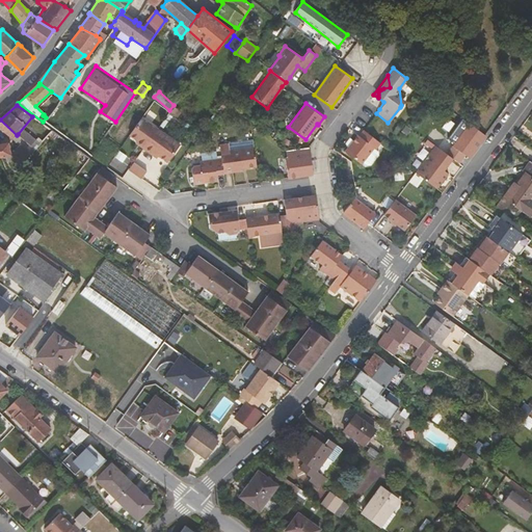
[(144,118),(132,136),(144,145),(158,128),(144,118)]
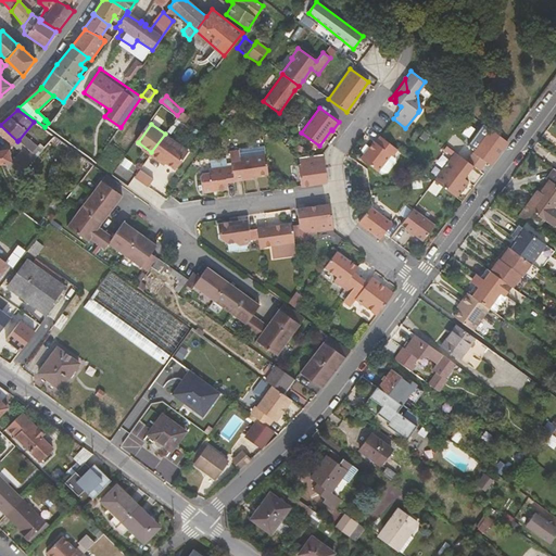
[(17,141),(0,125),(0,135),(12,146),(14,142),(24,151),(25,152),(27,149),(19,140),(17,141)]
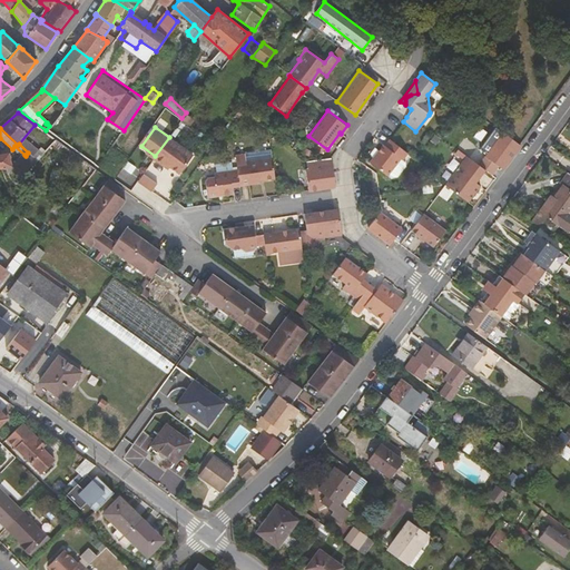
[(485,156),(499,166),(502,169),(520,145),(503,131),(502,133),(485,156)]
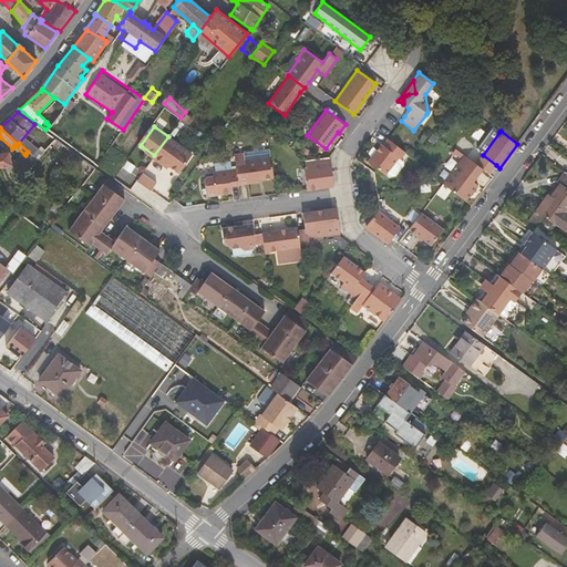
[(154,155),(153,157),(162,164),(164,162),(178,172),(192,153),(168,136),(154,155)]
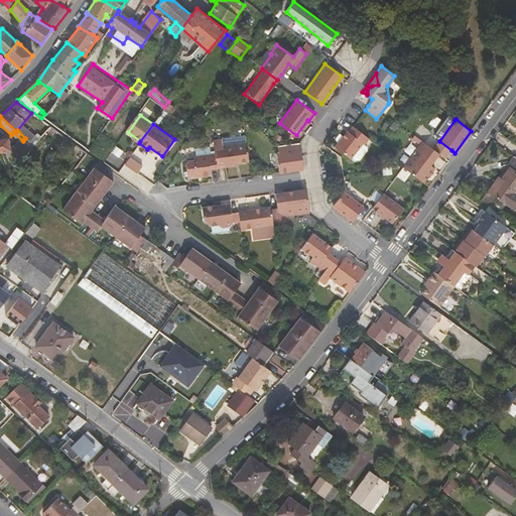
[(337,142),(334,146),(350,158),(351,157),(356,160),(358,160),(367,149),(366,146),(363,144),(368,138),(352,126),(348,132),(346,131),(342,137),(338,134),(333,140),(337,142)]
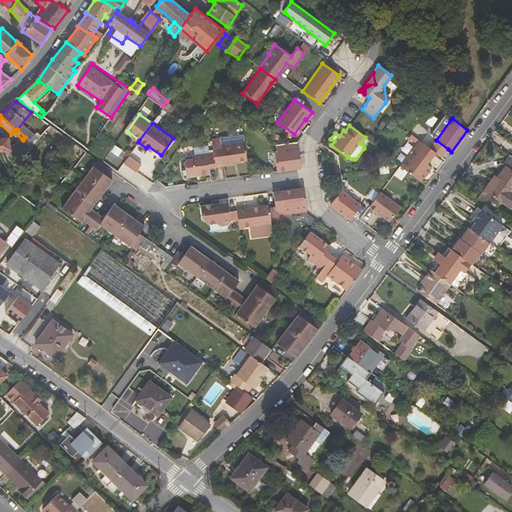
[(242,133),(219,136),(220,144),(244,140),(242,133)]
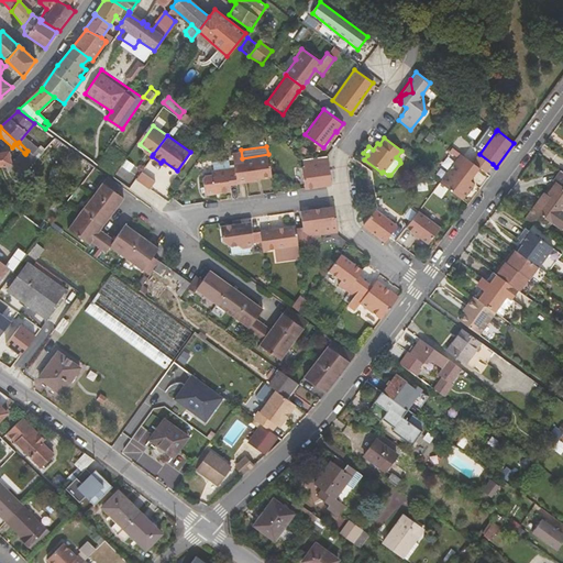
[(242,158),(241,150),(232,152),(234,165),(236,183),(254,179),(254,177),(271,175),(268,154),(242,158)]
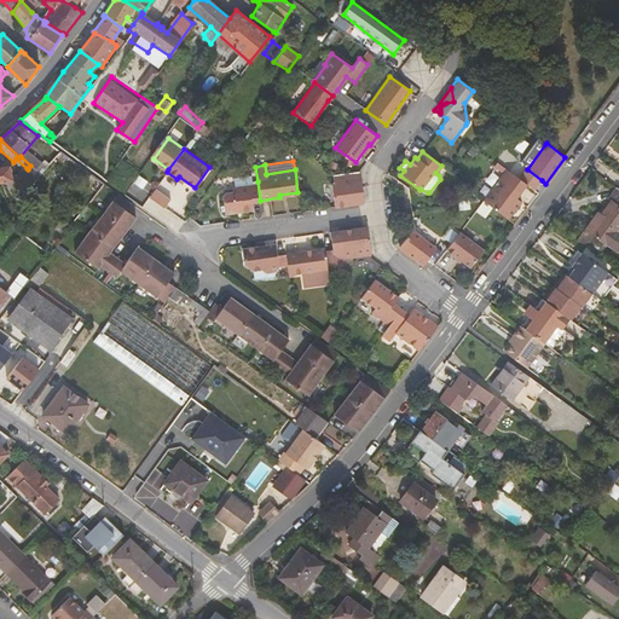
[(28,169),(27,168),(16,180),(18,180),(11,189),(21,197),(41,174),(40,173),(30,166),(28,169)]
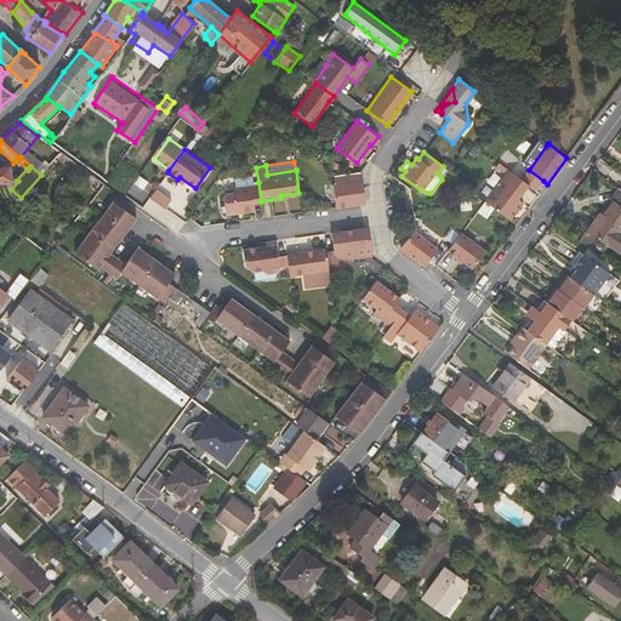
[(0,183),(3,183),(12,182),(9,169),(0,170),(0,183)]
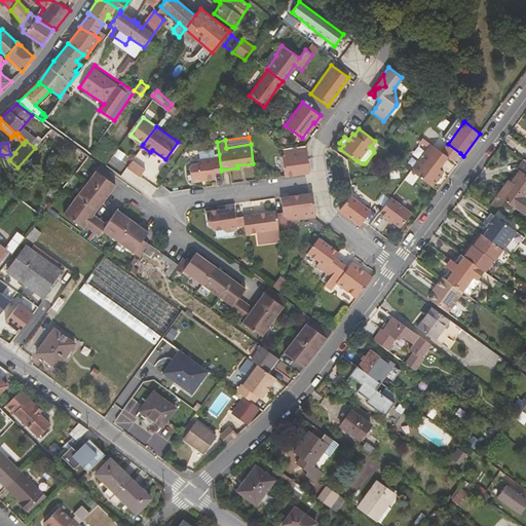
[(442,152),(429,143),(411,167),(410,171),(431,186),(442,171),(438,167),(447,156),(442,152)]
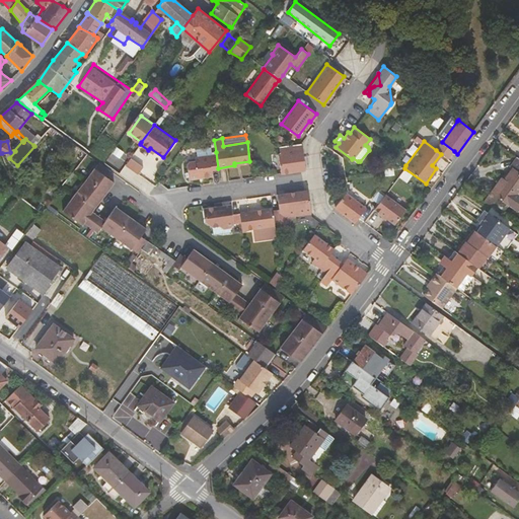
[(282,153),(281,154),(283,172),(305,169),(301,142),(282,145),(282,153)]
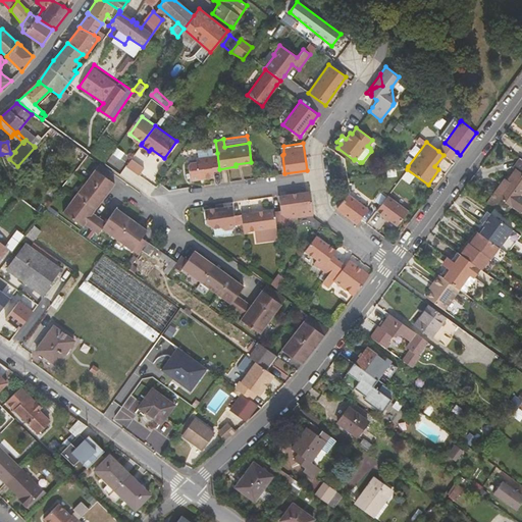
[(444,155),(451,160),(457,152),(445,143),(438,151),(444,155)]
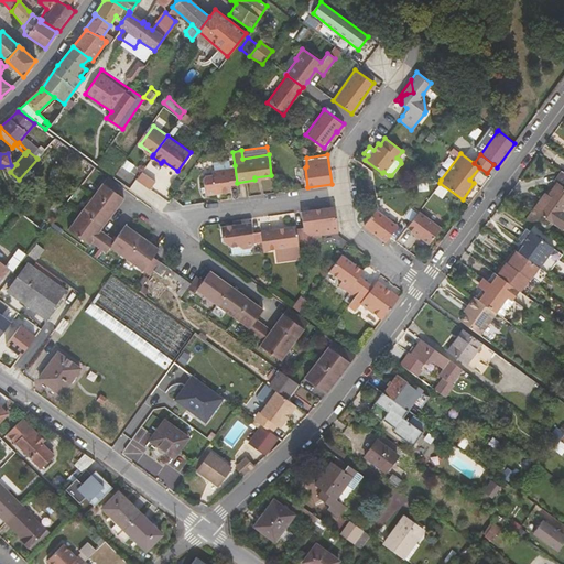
[(212,169),(213,173),(205,174),(203,177),(205,194),(230,191),(229,184),(237,183),(235,165),(228,166),(227,159),(210,161),(212,169)]
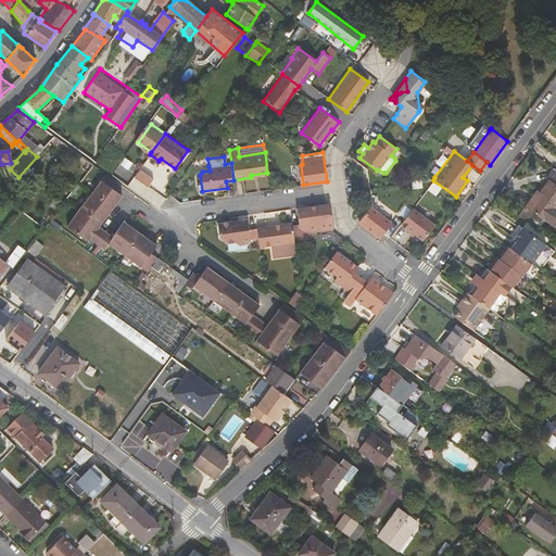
[(139,169),(134,178),(147,188),(152,179),(139,169)]
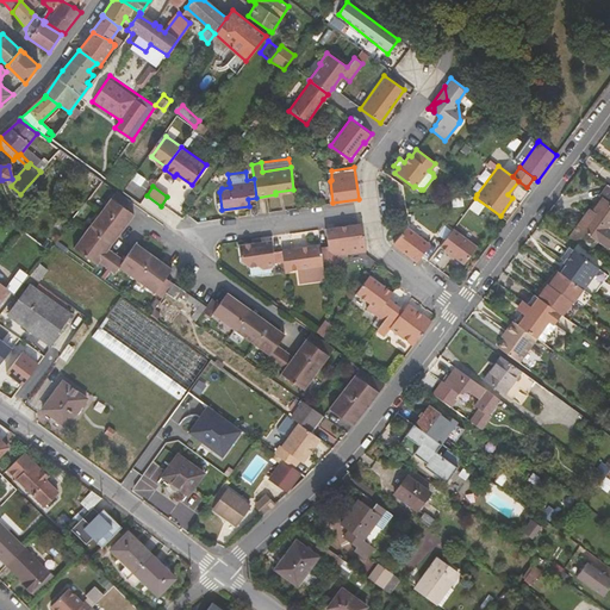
[(586,213),(578,226),(608,248),(609,244),(609,230),(608,230),(609,226),(609,187),(592,213),(590,216),(586,213)]
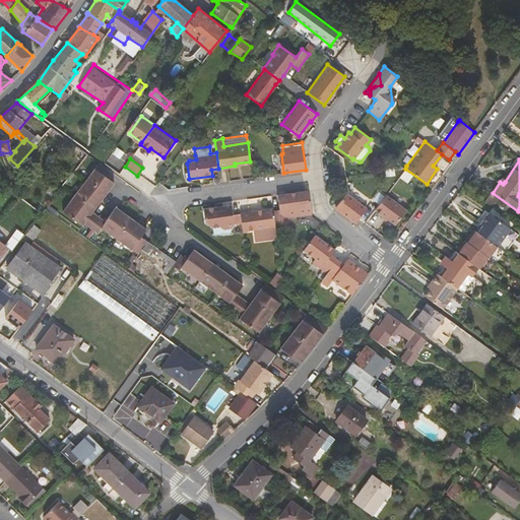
[(111,172),(100,163),(86,181),(106,195),(114,183),(107,178),(111,172)]
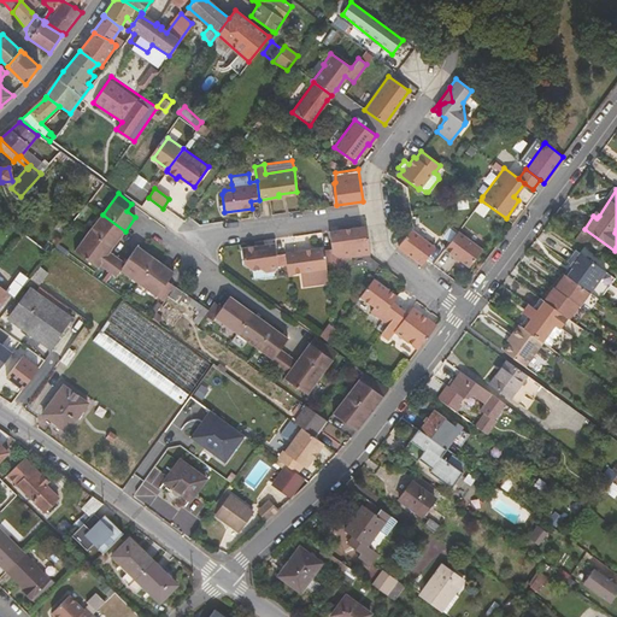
[(125,231),(103,215),(92,227),(115,244),(125,231)]
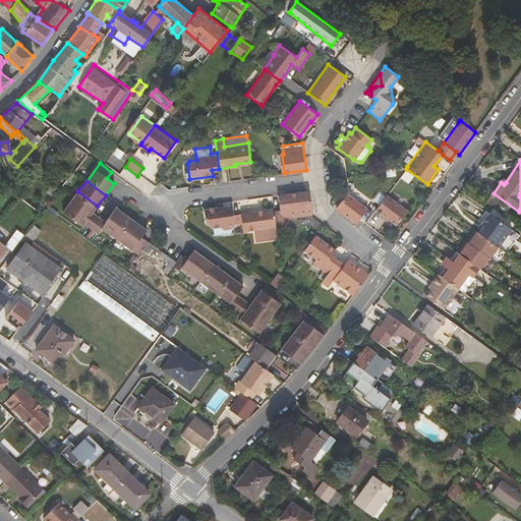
[(309,190),(278,194),(280,210),(281,219),(289,218),(312,214),(309,190)]
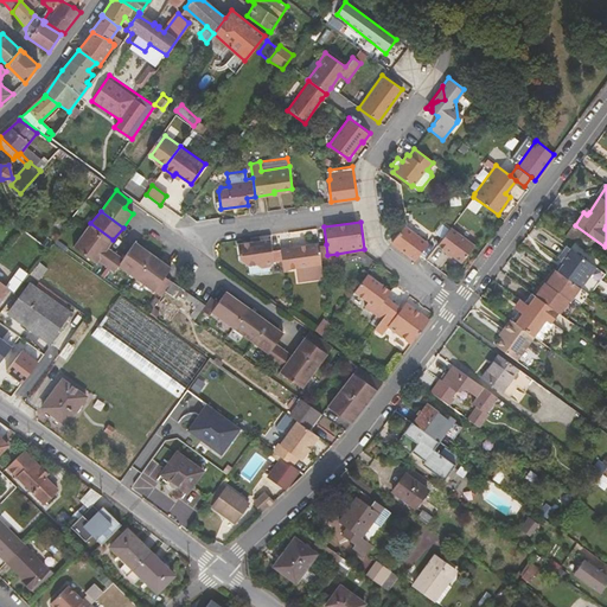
[(454,222),(438,244),(461,261),(474,243),(458,231),(460,227),(454,222)]
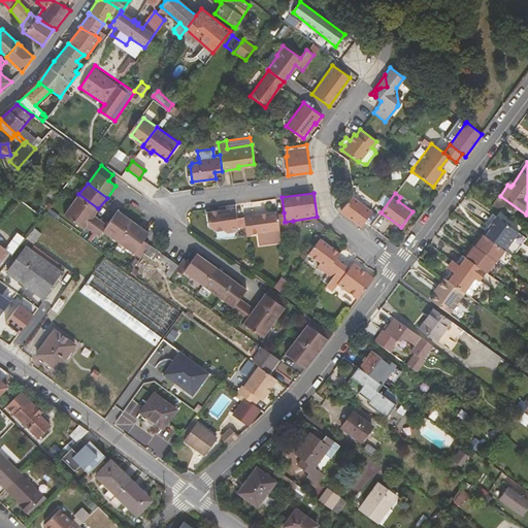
[(98,208),(78,194),(75,198),(94,213),(98,208)]
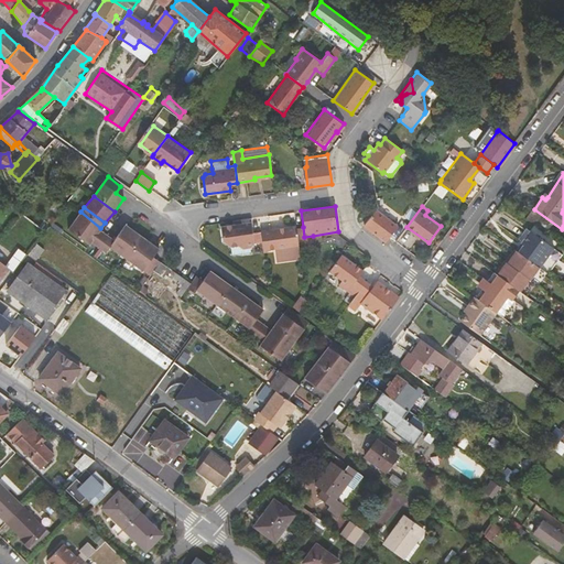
[(384,241),(389,236),(398,224),(376,209),(364,226),(384,241)]
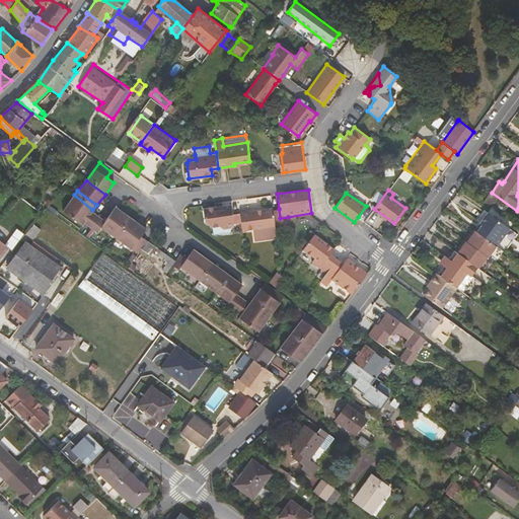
[(92,210),(74,195),(61,208),(81,225),(83,222),(90,227),(97,217),(90,212),(92,210)]
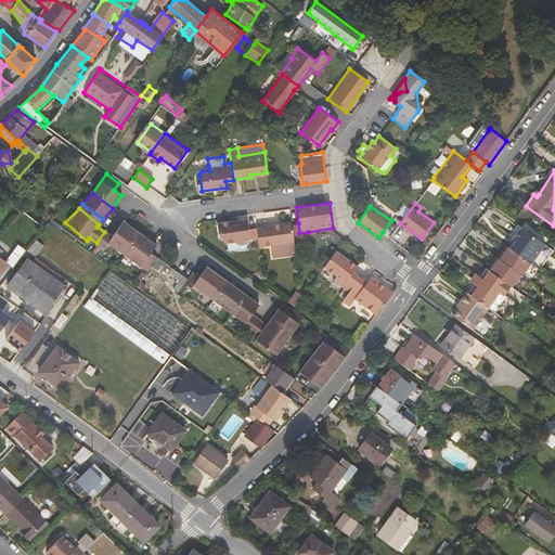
[(230,222),(217,224),(220,243),(226,248),(227,255),(246,253),(245,244),(249,240),(248,231),(246,220),(240,221),(240,216),(230,217),(230,222)]
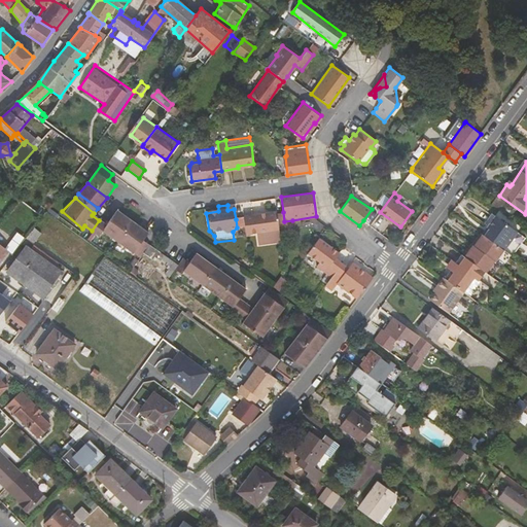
[(116,210),(111,217),(127,229),(132,221),(116,210)]
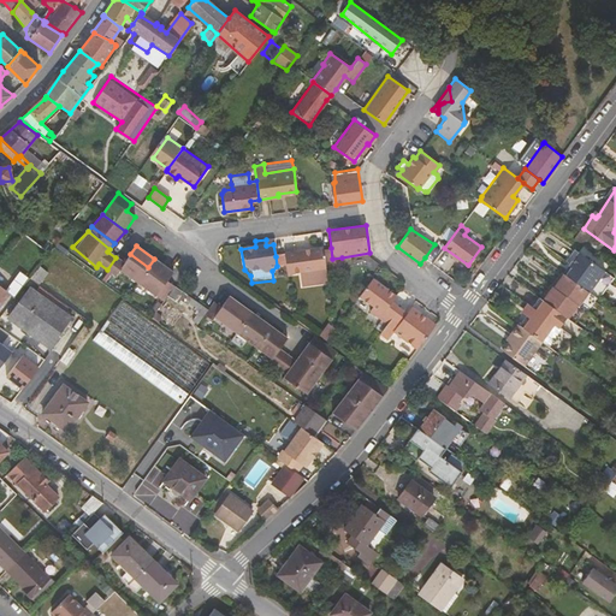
[(323,246),(284,252),(285,254),(286,264),(290,286),(327,280),(326,270),(323,249),(323,246)]
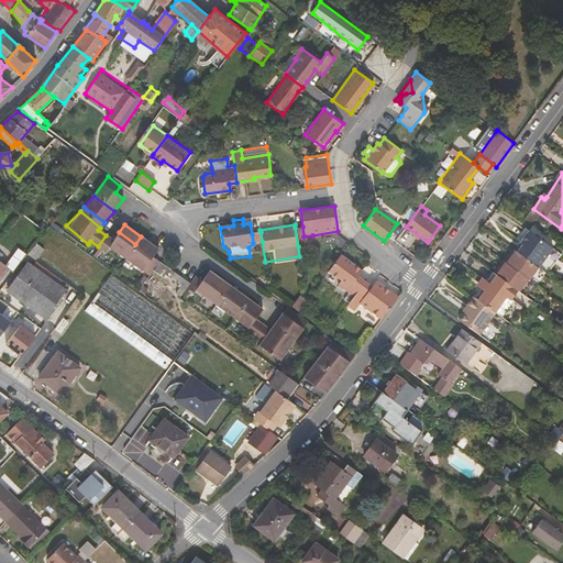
[(302,227),(295,228),(298,246),(306,245),(305,243),(304,236),(302,227)]
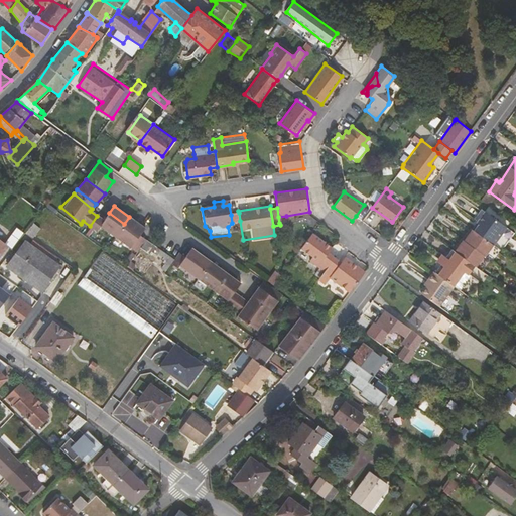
[(477,222),(478,223),(474,230),(493,244),(507,226),(485,210),(477,222)]
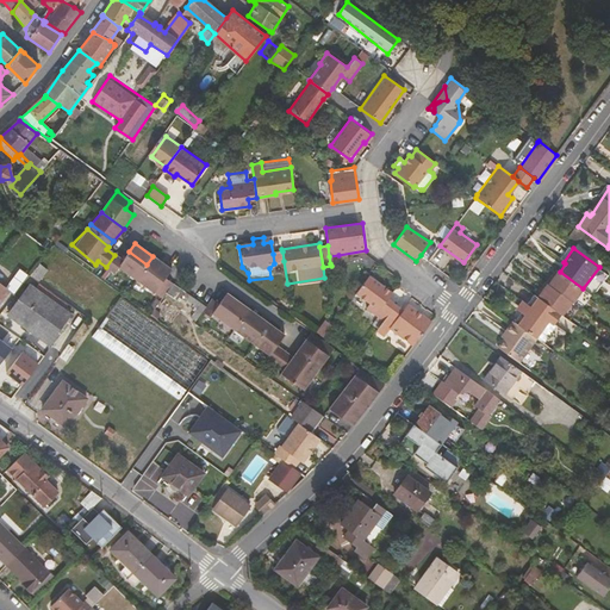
[(114,255),(106,267),(113,273),(119,267),(136,279),(147,265),(129,251),(122,261),(114,255)]
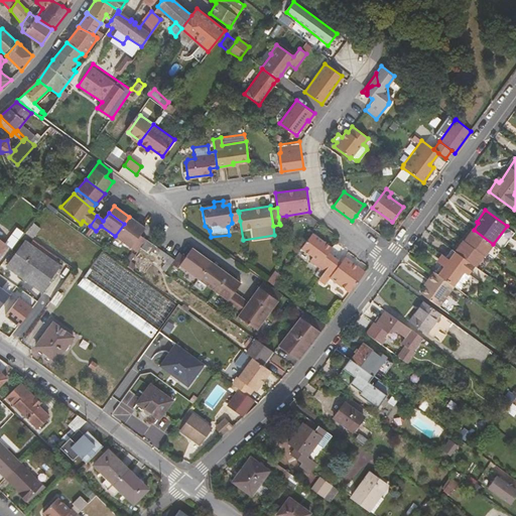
[(231,215),(232,223),(240,221),(239,213),(231,215)]
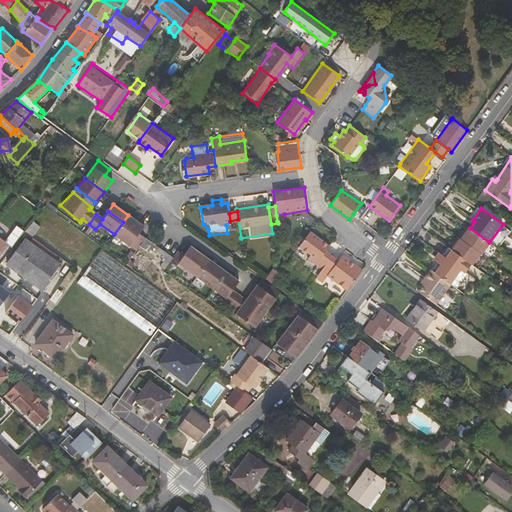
[(143,226),(128,215),(123,222),(138,233),(143,226)]
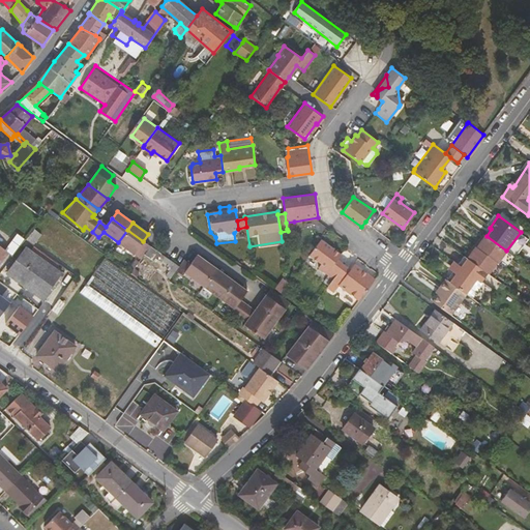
[(42,231),(36,226),(26,239),(32,244),(42,231)]
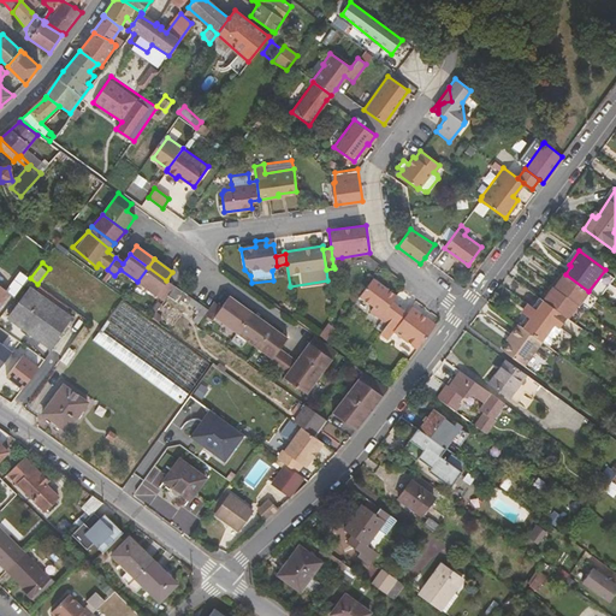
[(166,280),(148,267),(137,282),(164,301),(167,296),(175,286),(166,280)]
